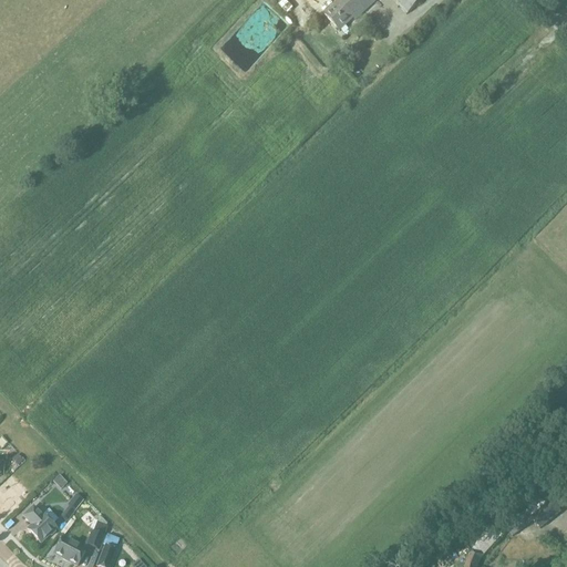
[(354,20),(356,21),(378,0),(394,0),(409,14),(423,0),(339,0),(323,14),(340,32),(354,20)]
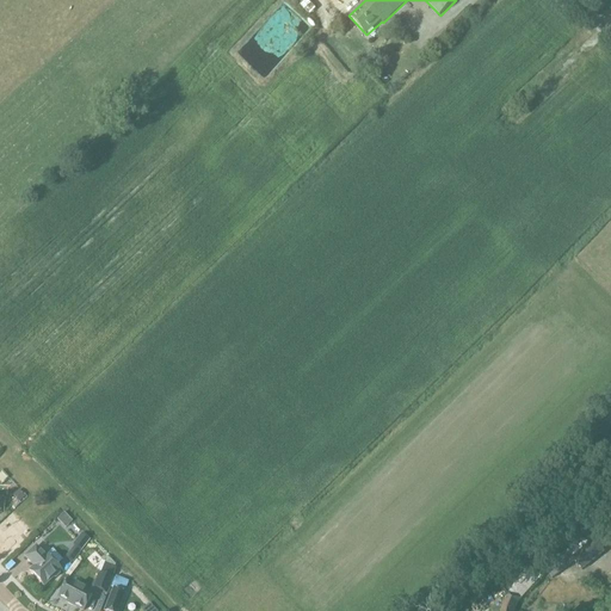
[(450,38),(444,31),(429,44),(436,51),(450,38)]
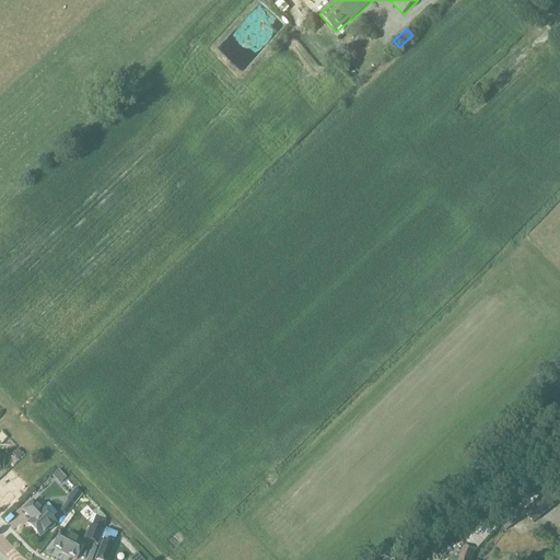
[(12,455),(18,461),(22,456),(16,451),(12,455)]
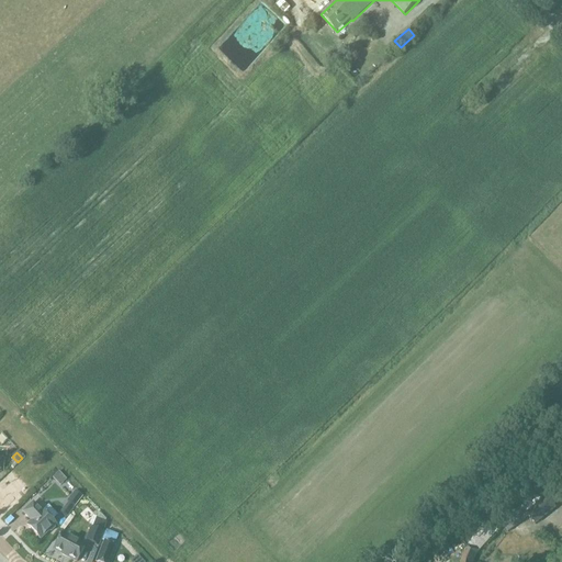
[(60,514),(67,518),(83,497),(76,492),(67,502),(68,503),(60,514)]
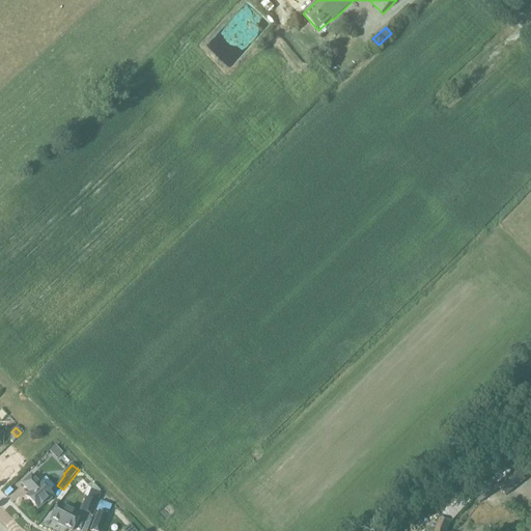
[(70,482),(80,491),(85,483),(76,475),(70,482)]
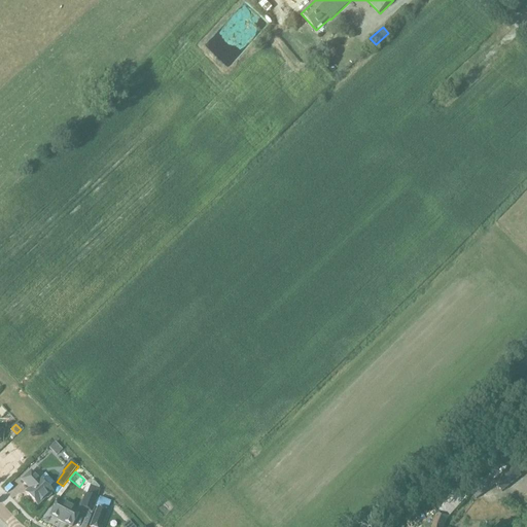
[(31,472),(22,482),(30,490),(26,494),(37,506),(45,498),(47,499),(51,496),(50,494),(53,492),(40,480),(39,481),(31,472)]
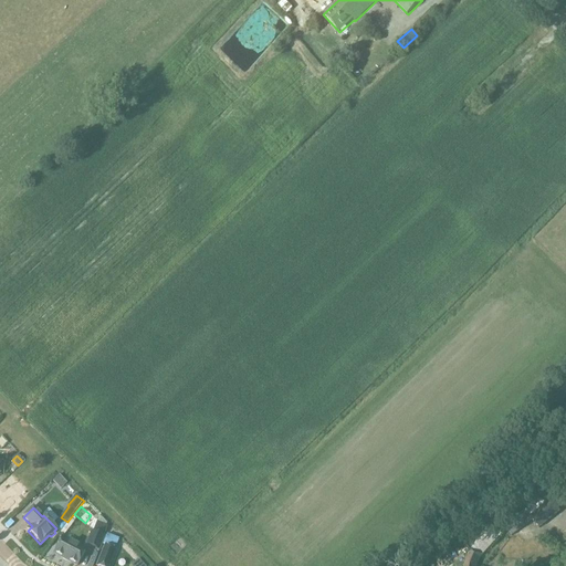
[(93,532),(104,536),(107,526),(97,522),(93,532)]
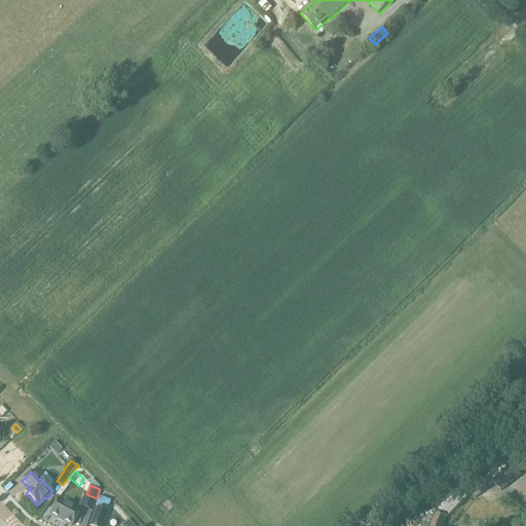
[(436,516),(449,517),(462,501),(451,491),(438,511),(436,516)]
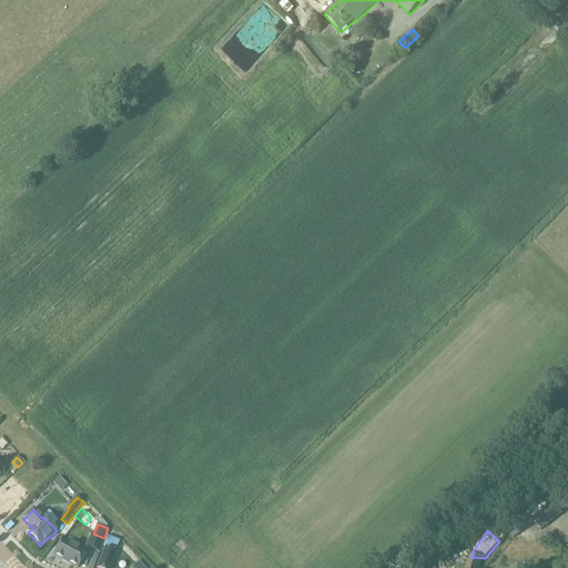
[(100,550),(104,538),(93,534),(92,534),(87,546),(100,550)]
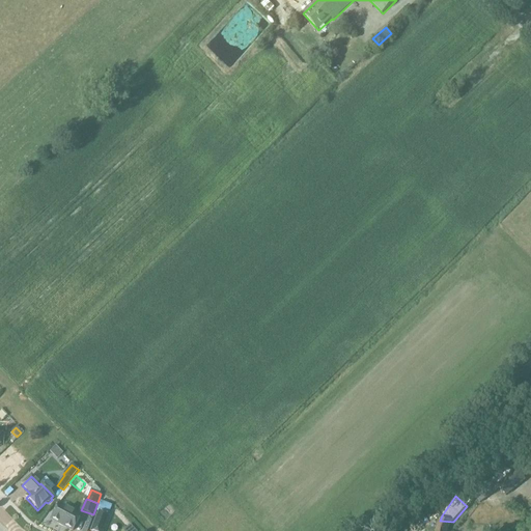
[(58,505),(50,520),(71,530),(72,530),(80,516),(58,505)]
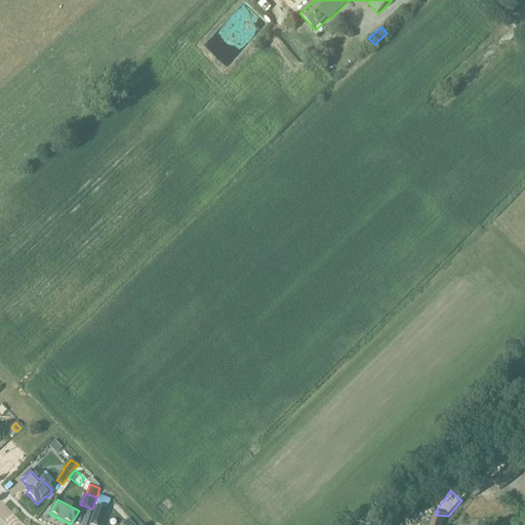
[(101,524),(107,511),(97,507),(89,524),(101,524)]
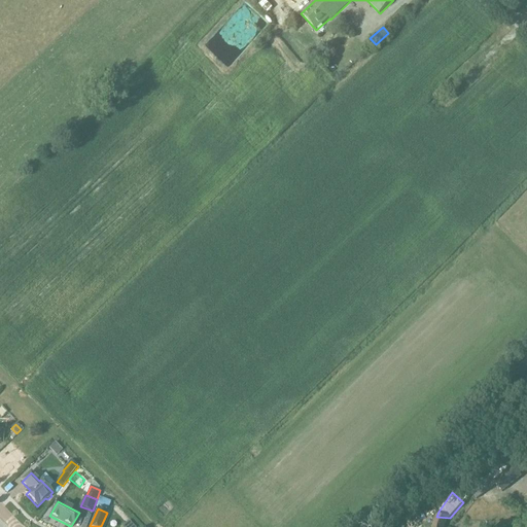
[(432,526),(445,526),(446,525),(450,518),(436,517),(434,523),(432,526)]
